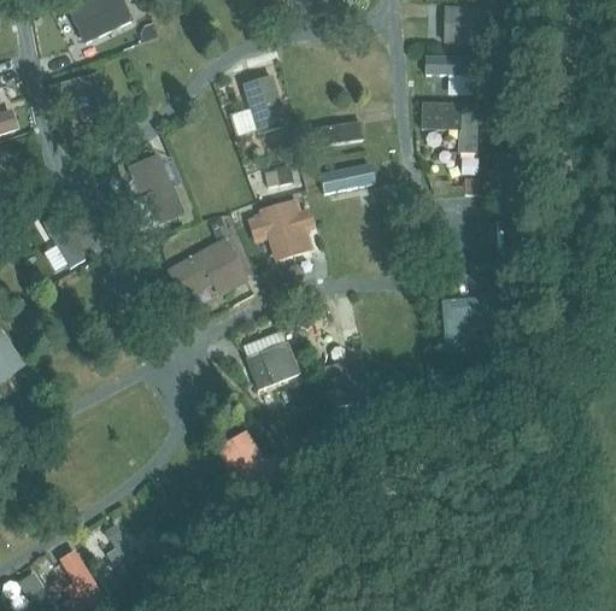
[(89,0),(69,11),(84,43),(133,19),(123,0),(89,0)]
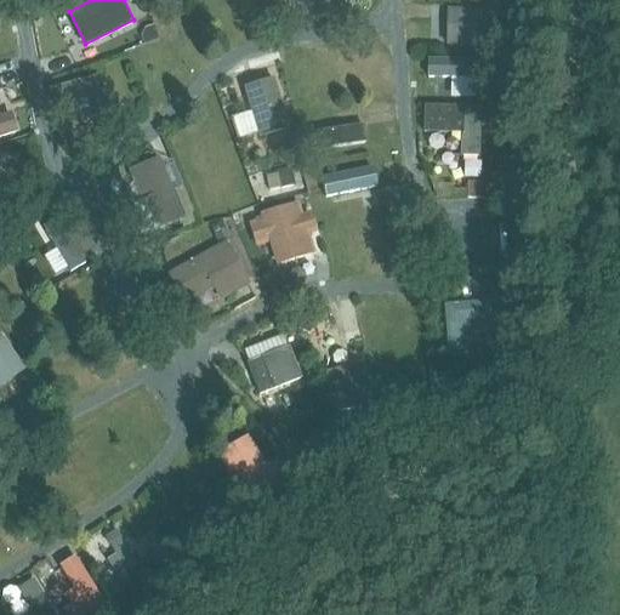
[(487,7),(447,6),(447,44),(485,45),(487,7)]
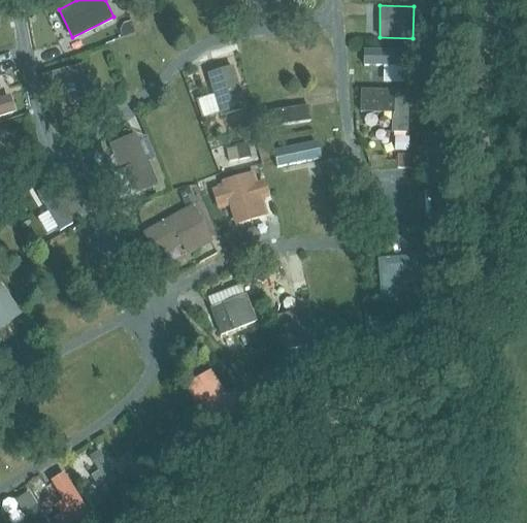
[(397,62),(397,46),(362,46),(362,61),(397,62)]
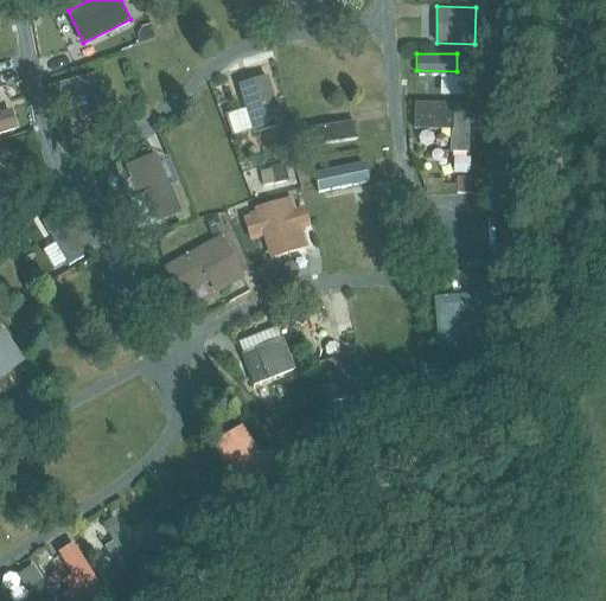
[(97,72),(50,84),(55,102),(84,94),(89,112),(107,107),(97,72)]
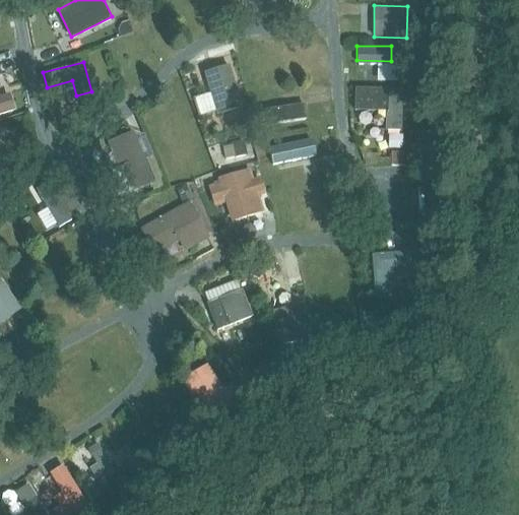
[(375,62),(376,79),(390,78),(389,62),(375,62)]
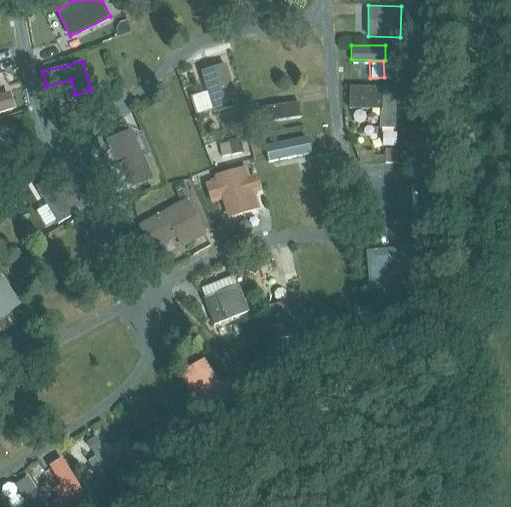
[(201,70),(214,111),(239,103),(227,62),(201,70)]
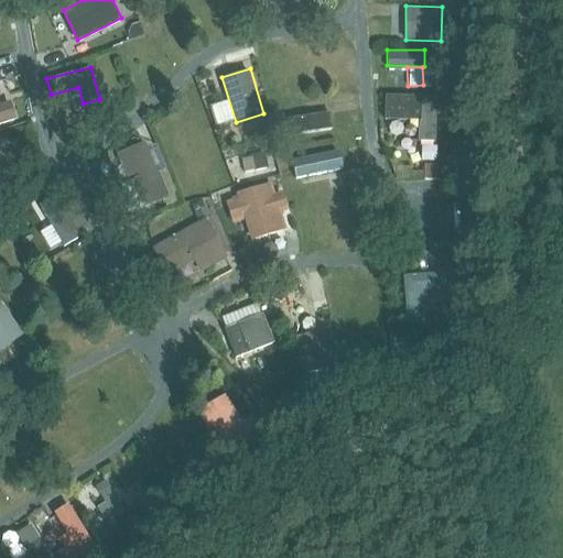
[(442,73),(432,73),(432,86),(442,86),(442,73)]
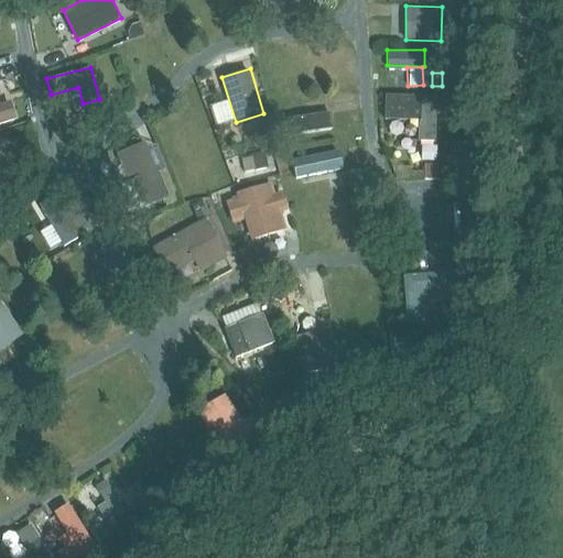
[(386,94),(386,118),(420,119),(419,139),(434,139),(434,119),(435,95),(386,94)]
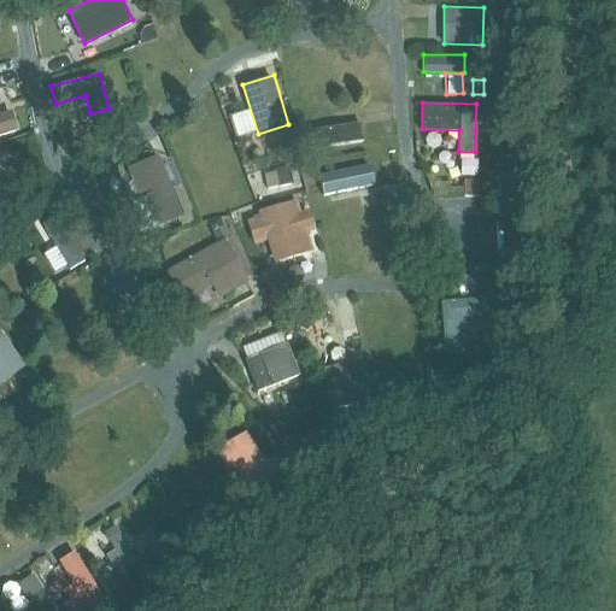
[(234,136),(256,130),(248,106),(227,112),(234,136)]
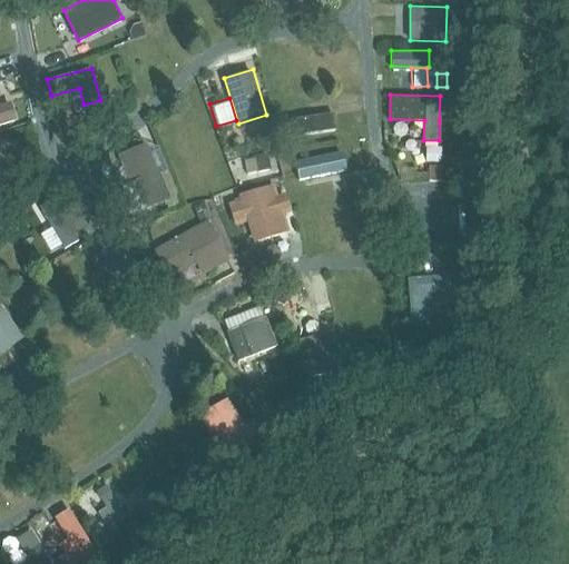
[(0,125),(15,120),(17,120),(11,101),(7,102),(0,105),(0,125)]
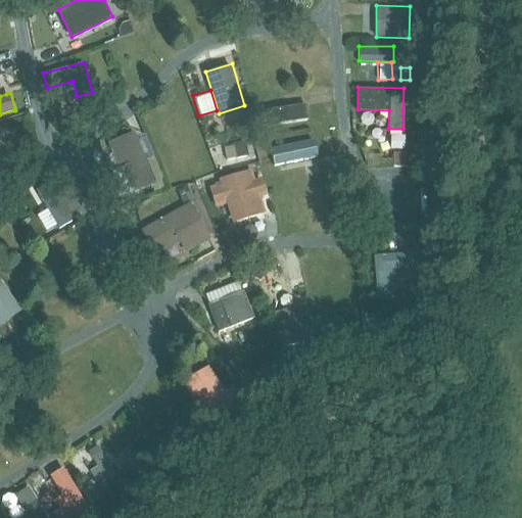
[(303,99),(274,105),(277,122),(306,116),(303,99)]
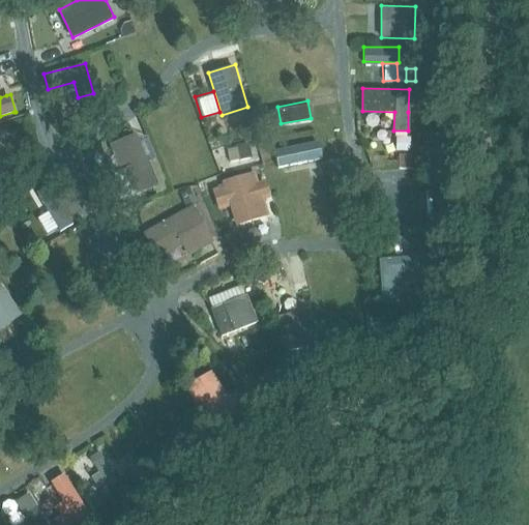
[(120,200),(158,184),(137,132),(109,142),(120,169),(110,174),(120,200)]
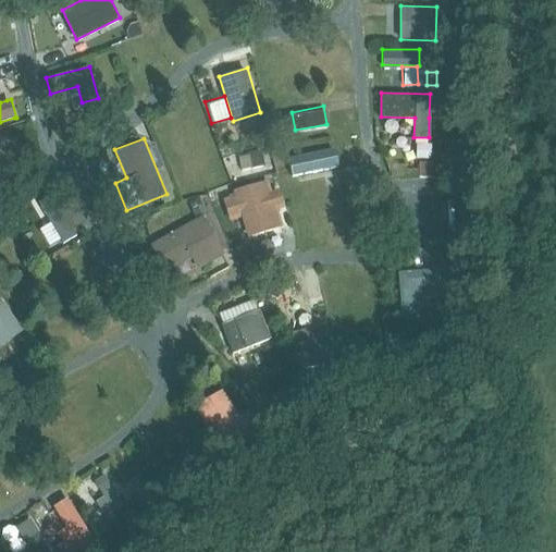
[(287,154),(292,175),(336,167),(332,145),(287,154)]
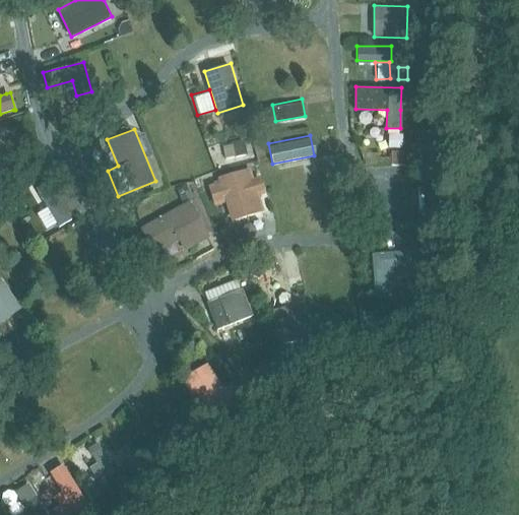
[(246,143),(224,147),(226,156),(247,152),(246,143)]
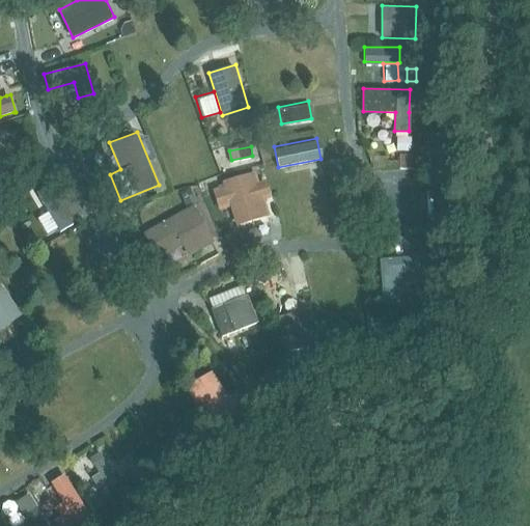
[(399,167),(417,167),(418,154),(400,154),(399,167)]
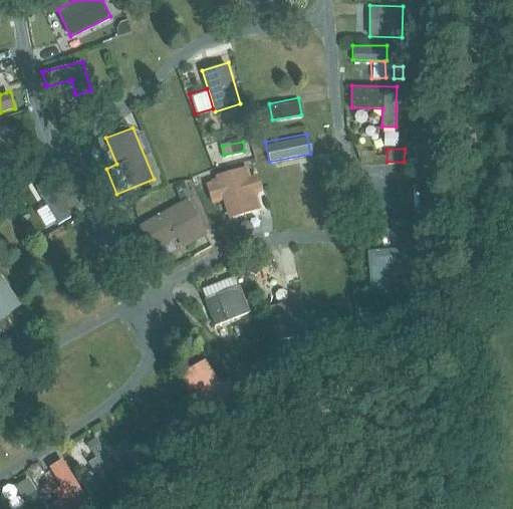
[(0,175),(0,173),(10,168),(0,150),(0,175)]
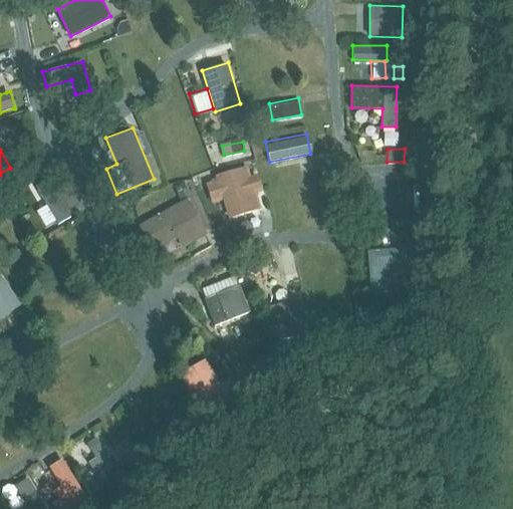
[(222,198),(228,217),(261,207),(256,191),(263,189),(258,172),(251,174),(248,165),(216,175),(217,179),(206,182),(213,202),(222,198)]
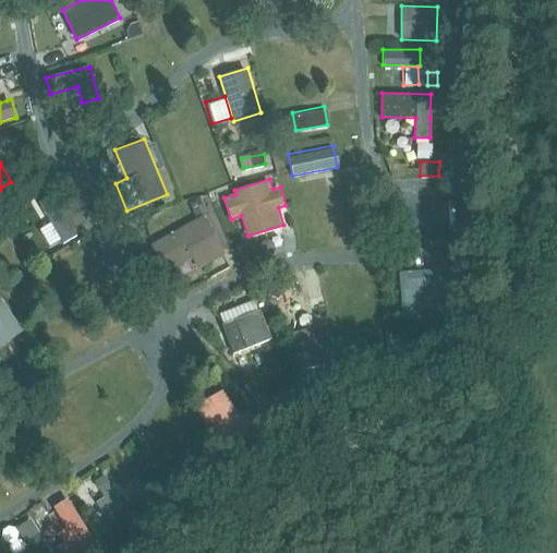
[(201,195),(190,200),(195,213),(206,208),(201,195)]
